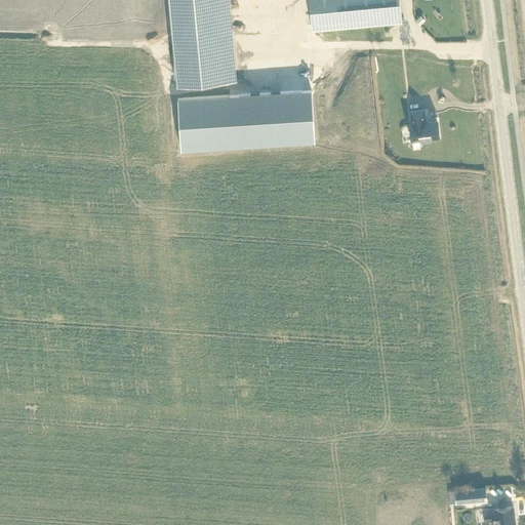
[(168,0),(176,85),(229,80),(220,0),(168,0)]
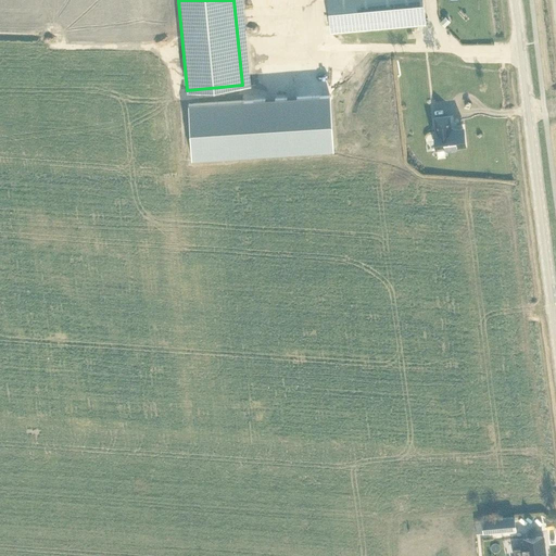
[(327,0),(331,33),(426,24),(422,0),(327,0)]
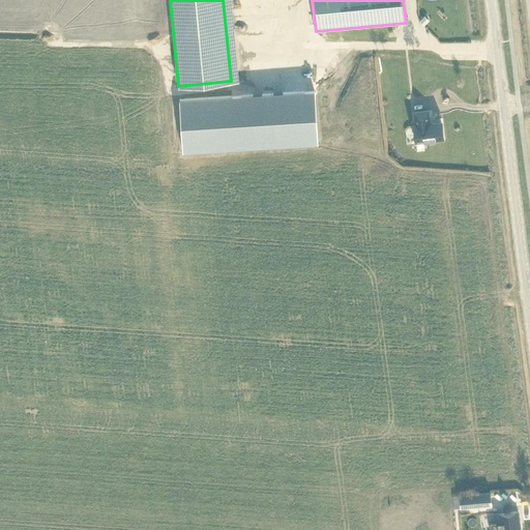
[(303,85),(179,96),(184,148),(307,137),(303,85)]
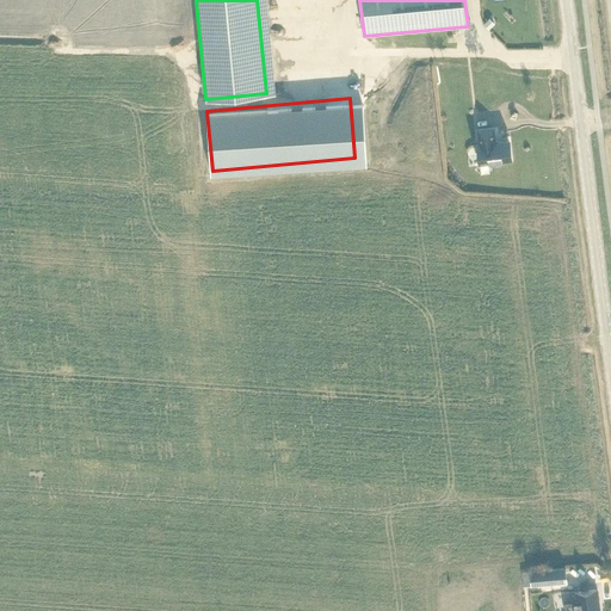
[(510,139),(497,141),(494,125),(476,128),(477,142),(476,143),(479,165),(488,164),(491,165),(501,164),(503,162),(512,161),(510,139)]
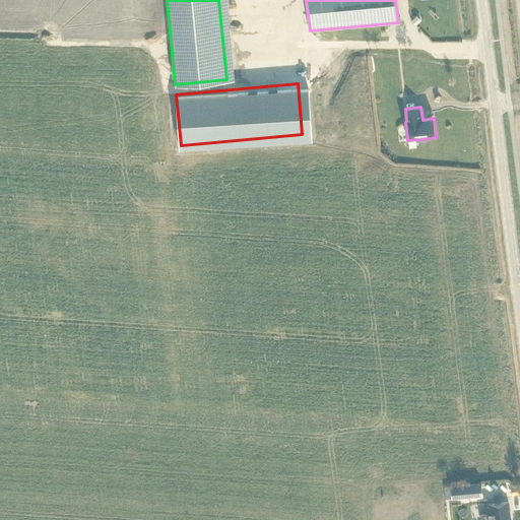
[(451,486),(452,498),(482,495),(481,483),(451,486)]
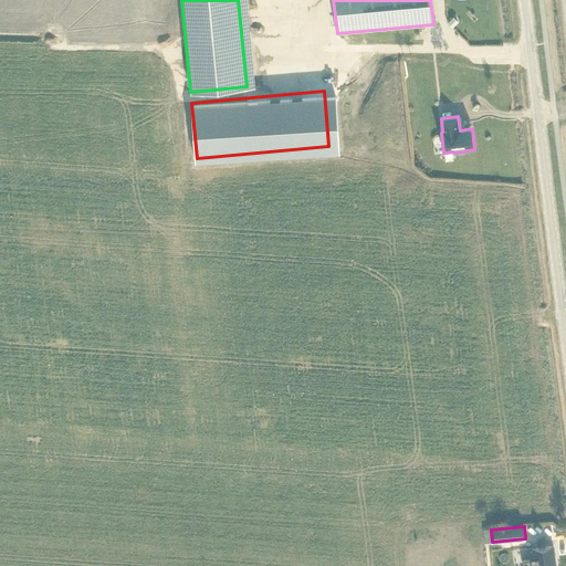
[(534,556),(523,558),(523,565),(555,565),(553,545),(533,547),(534,556)]
